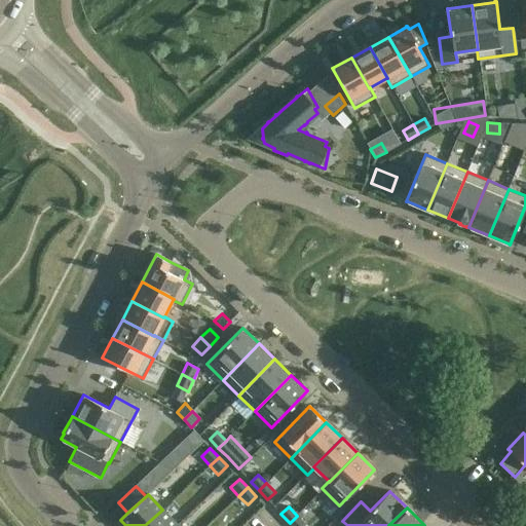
[(176,525),(177,525),(162,510),(145,525),(176,525)]
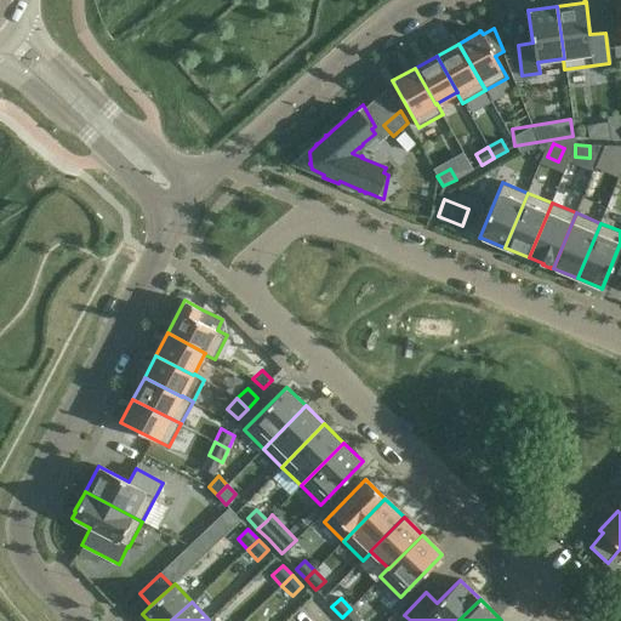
[(358,620),(360,619),(351,609),(342,617),(345,620),(358,620)]
